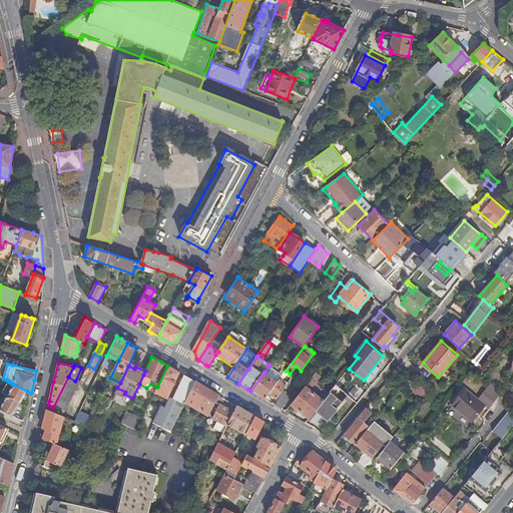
[(157,387),(154,393),(166,399),(168,397),(168,396),(179,373),(167,366),(157,387)]
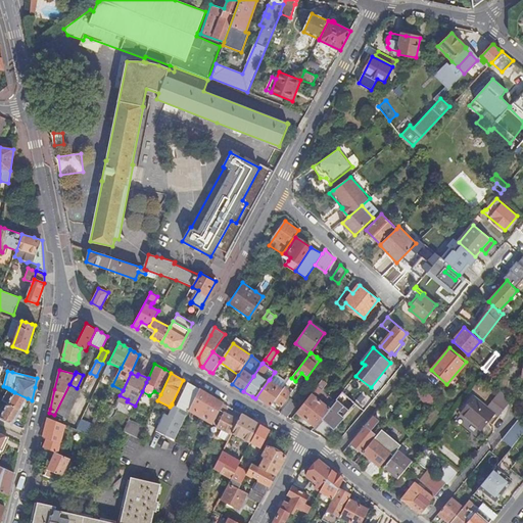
[(285,387),(288,383),(274,373),(270,379),(283,389),(285,387)]
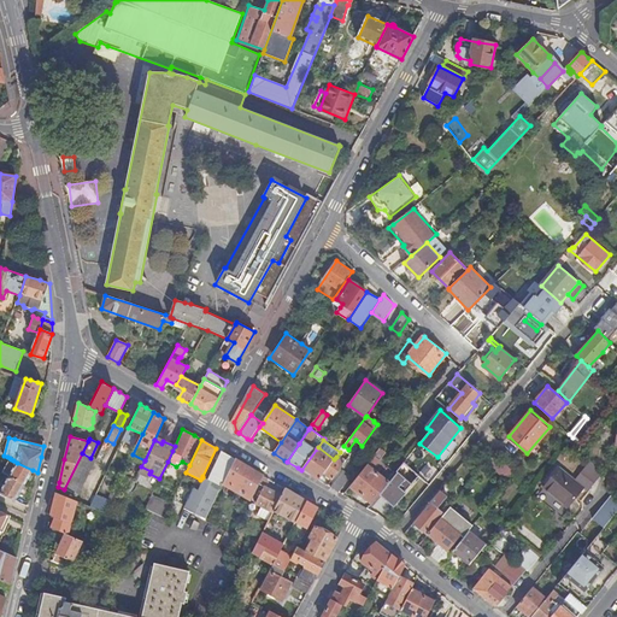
[(336,457),(340,459),(348,450),(344,446),(340,452),(336,457)]
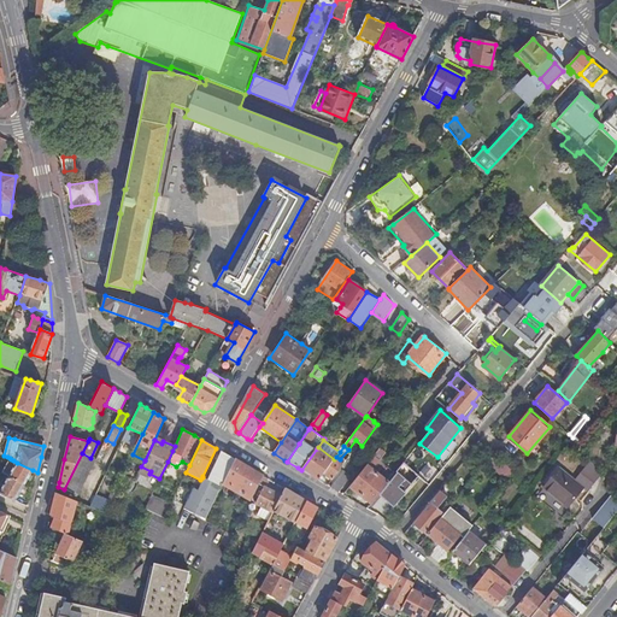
[(318,480),(322,476),(324,472),(334,459),(318,447),(317,448),(301,470),(310,475),(318,480)]
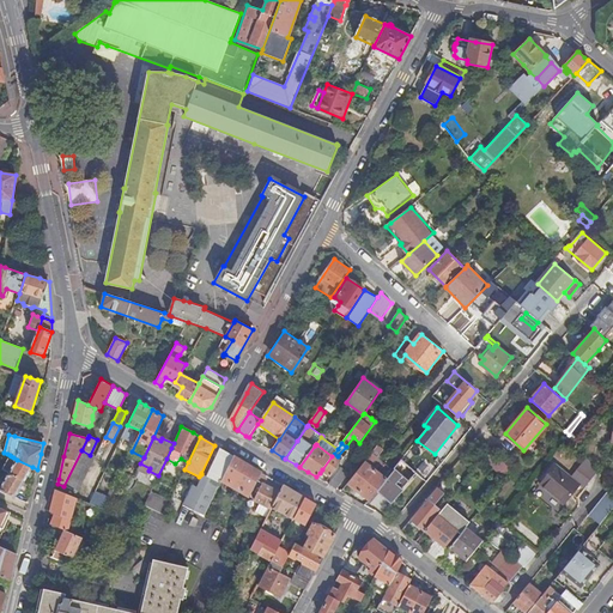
[(218,486),(222,480),(234,456),(220,449),(205,480),(218,486)]
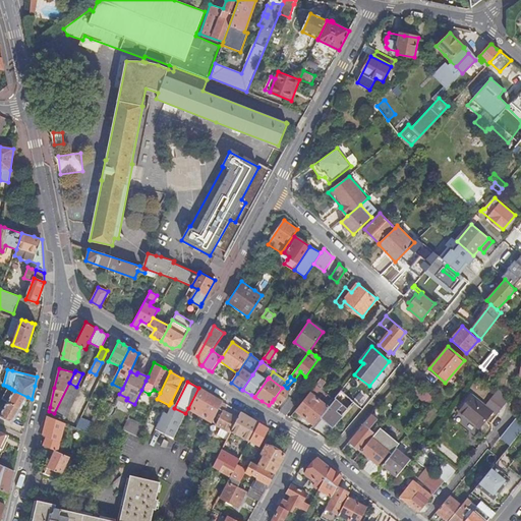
[(80,389),(76,387),(69,383),(54,413),(66,418),(80,389)]
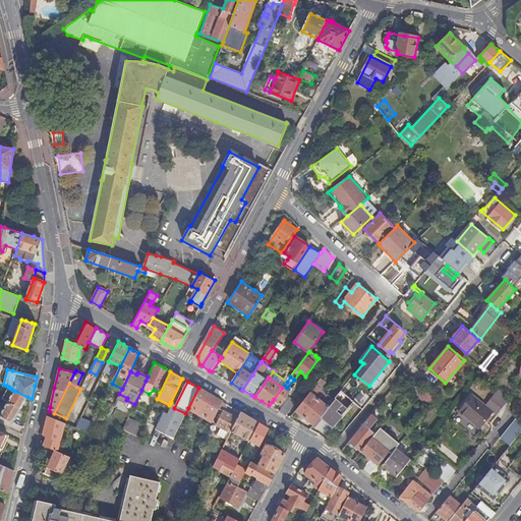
[(411,390),(429,407),(436,399),(417,383),(411,390)]
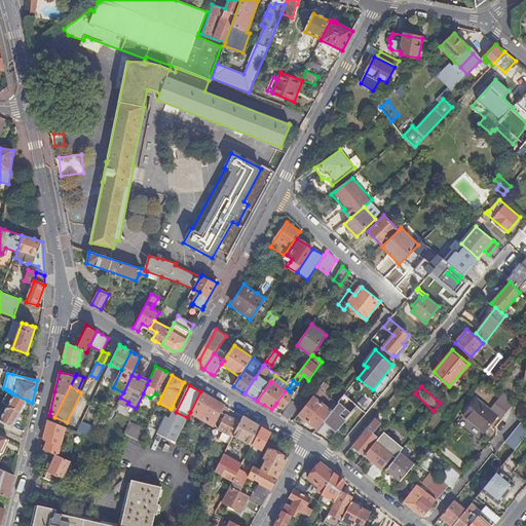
[(320,388),(299,414),(308,422),(323,404),(318,400),(325,391),(320,388)]
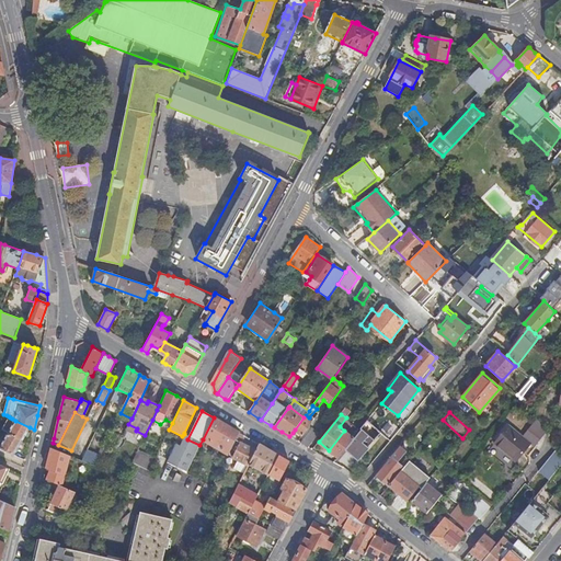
[(295,430),(298,432),(302,436),(313,421),(309,418),(306,415),(304,418),(295,430)]
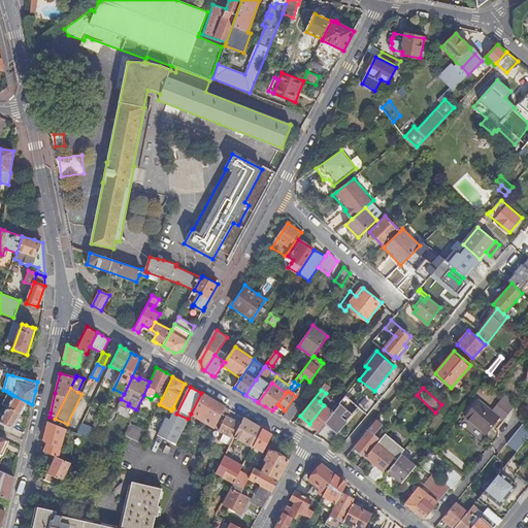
[(3,404),(5,405),(11,394),(9,393),(3,404)]
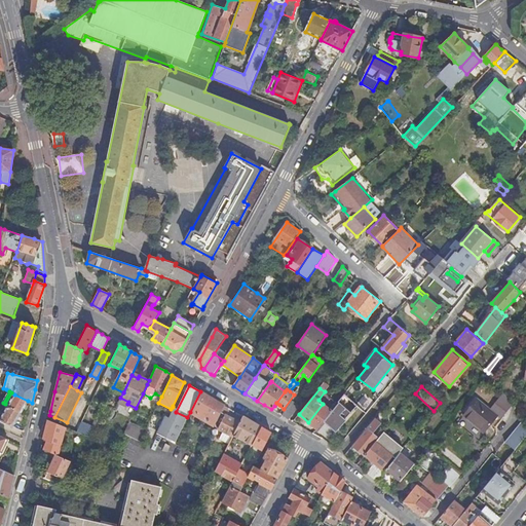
[(214,425),(217,421),(224,406),(213,399),(200,391),(190,412),(214,425)]
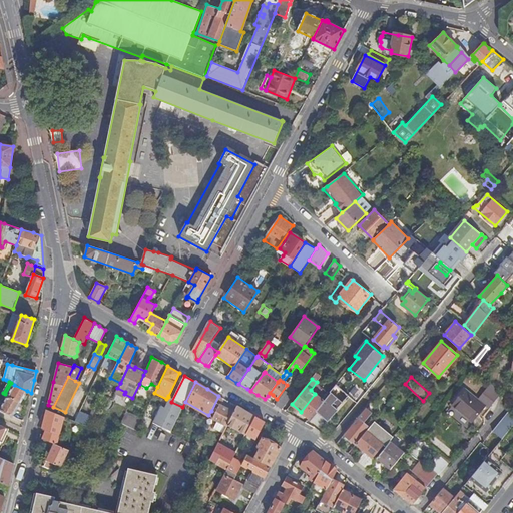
[(491,382),(477,400),(484,406),(488,409),(500,393),(491,382)]
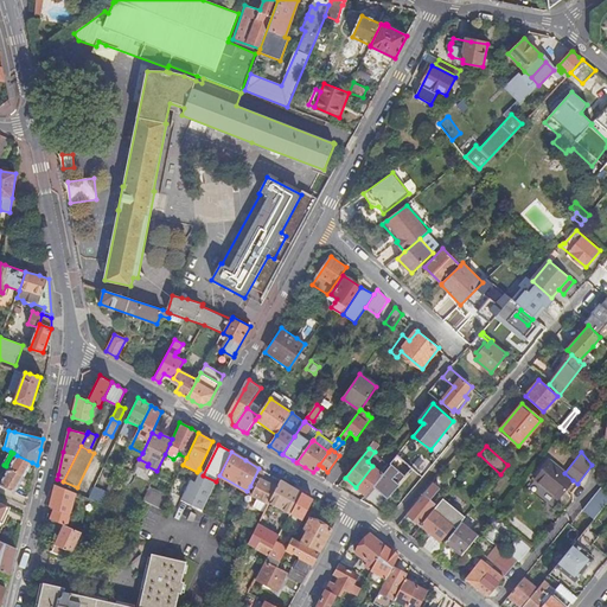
[(6,466),(10,468),(17,455),(13,453),(6,466)]
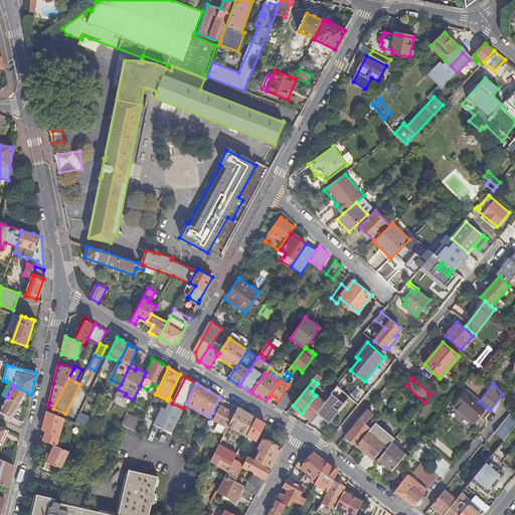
[(354,405),(356,402),(338,385),(332,393),(339,399),(335,404),(344,412),(348,407),(350,409),(353,405),(354,405)]
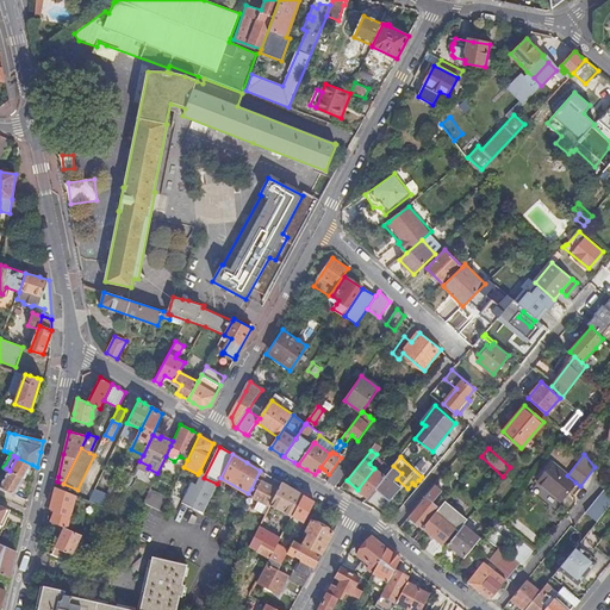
[(10,471),(25,479),(32,465),(17,458),(10,471)]
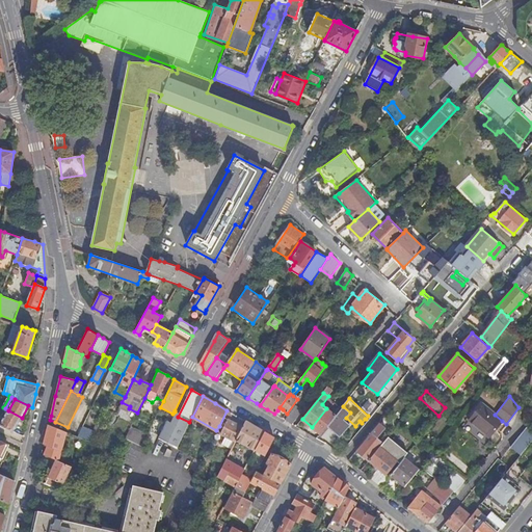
[(303,410),(296,405),(285,420),(292,424),(303,410)]
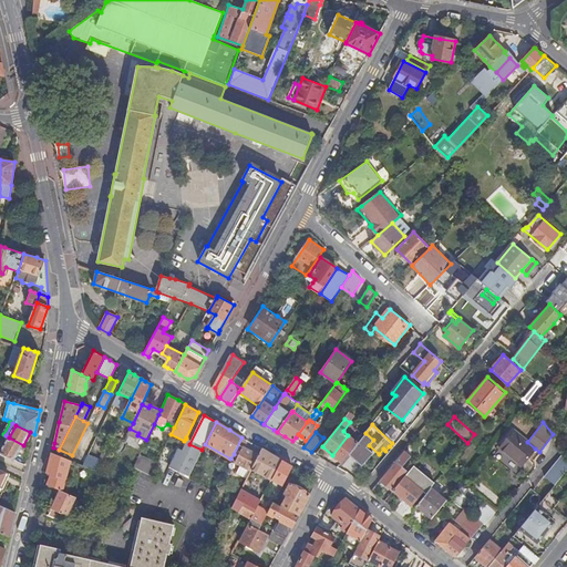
[(522,465),(535,449),(527,442),(514,432),(501,449),(522,465)]
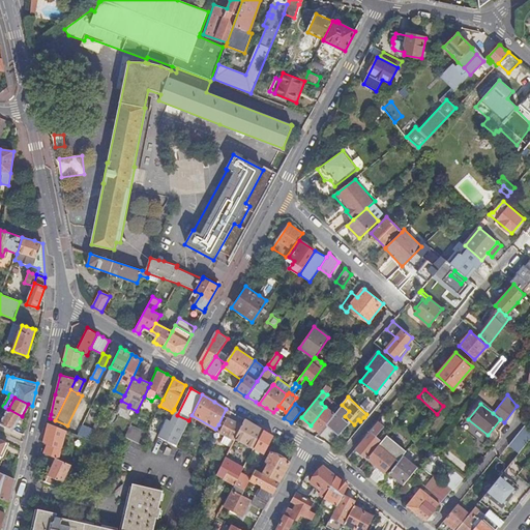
[(331,418),(336,412),(333,410),(332,412),(325,407),(311,425),(320,433),(325,427),(331,418)]
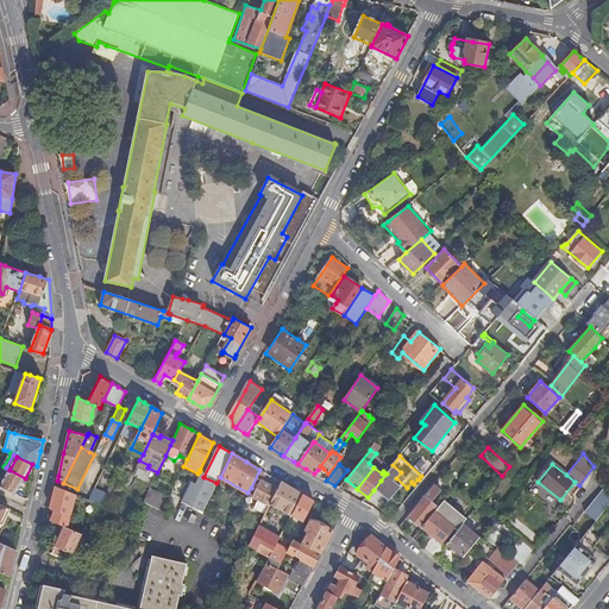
[(0,485),(16,494),(25,478),(10,470),(0,484),(0,485)]
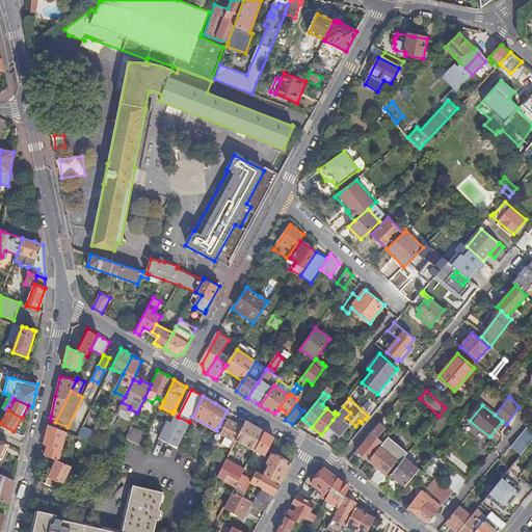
[(220,434),(235,442),(235,443),(236,441),(243,427),(229,420),(232,413),(227,410),(219,426),(223,428),(220,434)]
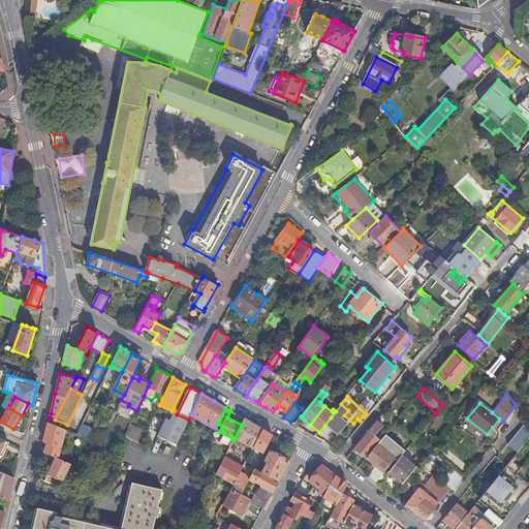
[(177,414),(175,412),(174,413),(170,422),(166,419),(158,436),(157,437),(158,437),(175,446),(176,444),(188,419),(177,414)]
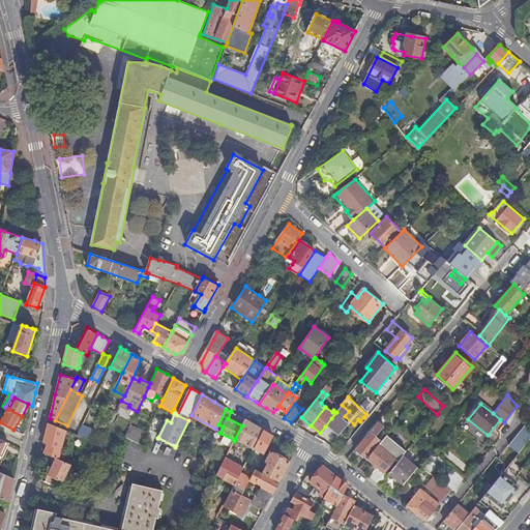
[(253,449),(254,448),(263,431),(257,427),(245,419),(242,425),(235,439),(253,449)]
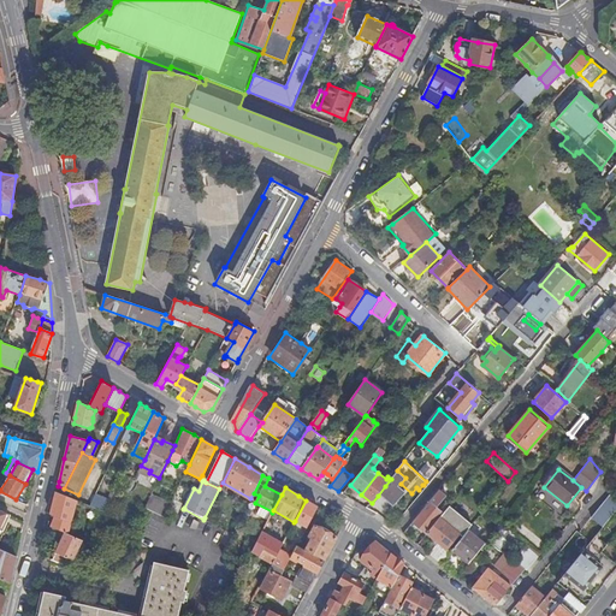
[(442,517),(445,513),(437,507),(445,495),(440,490),(434,497),(413,522),(427,534),(442,517)]
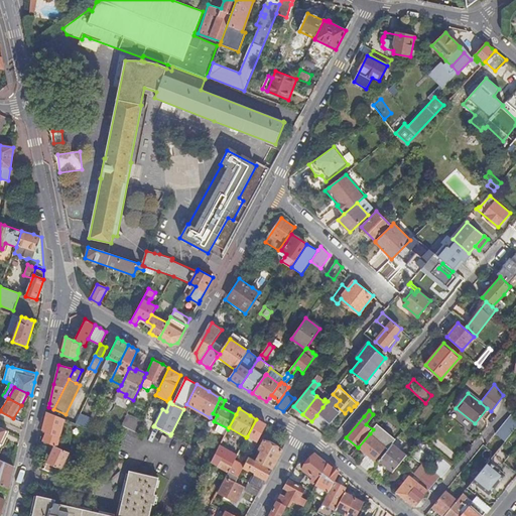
[(65,419),(47,412),(42,431),(40,440),(57,448),(59,438),(65,419)]
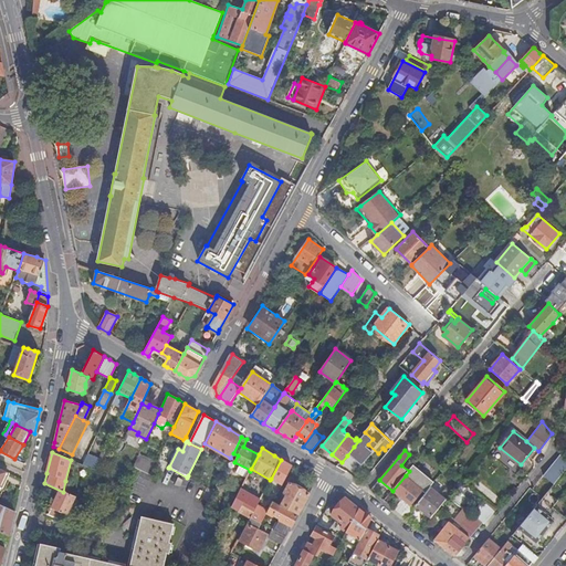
[(562,453),(544,475),(555,484),(565,471),(565,470),(565,457),(564,456),(562,453)]
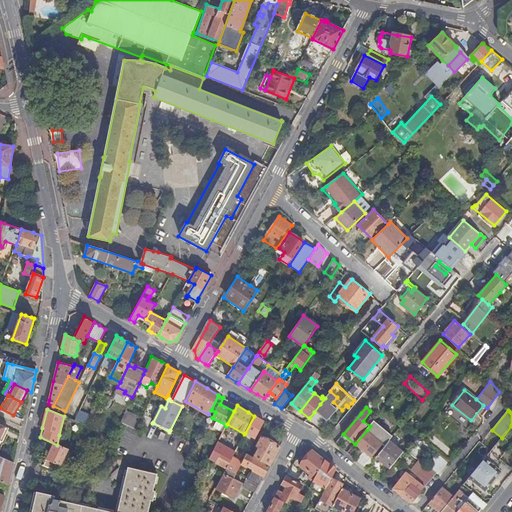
[(136,430),(141,419),(126,411),(120,423),(127,426),(136,430)]
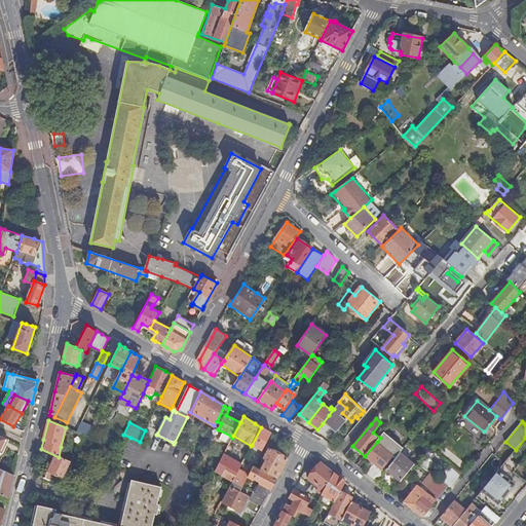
[(252,445),(262,450),(271,433),(266,430),(261,427),(252,445)]
